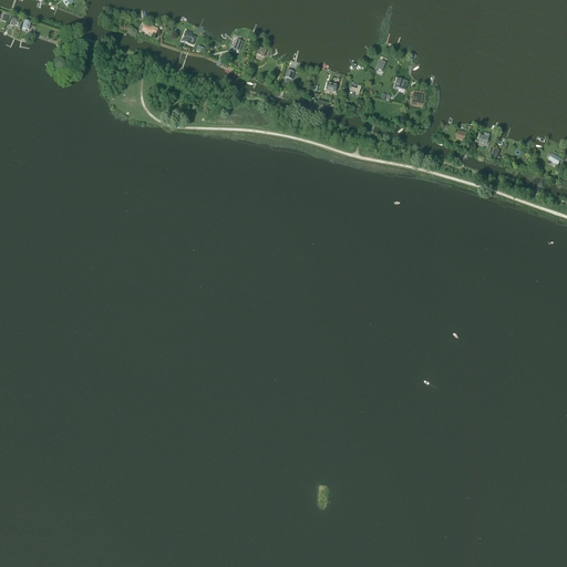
[(18,24),(20,20),(13,17),(12,21),(11,21),(10,22),(11,22),(10,26),(14,27),(16,23),(18,24)]
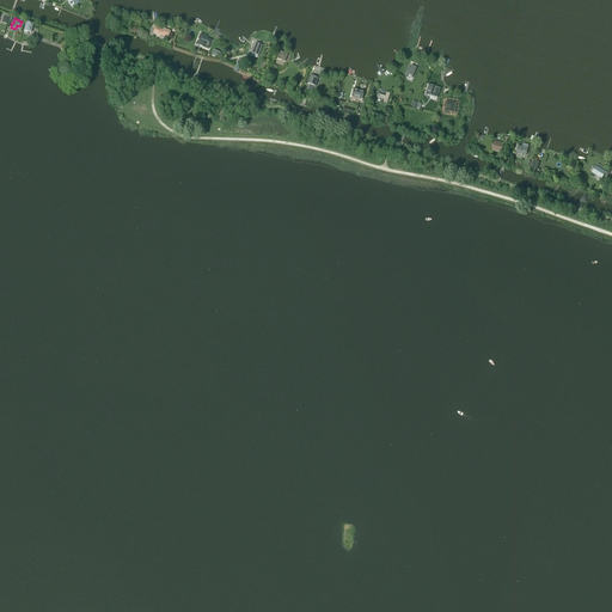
[(199,38),(199,40),(200,40),(204,42),(206,42),(206,43),(203,47),(209,49),(213,41),(208,38),(207,38),(207,37),(200,35),(199,38)]
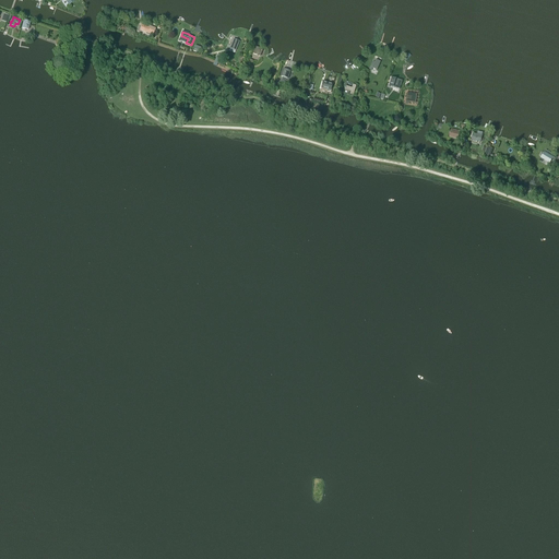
[(236,43),(233,42),(232,46),(230,46),(229,48),(236,50),(239,43),(236,42),(236,43)]
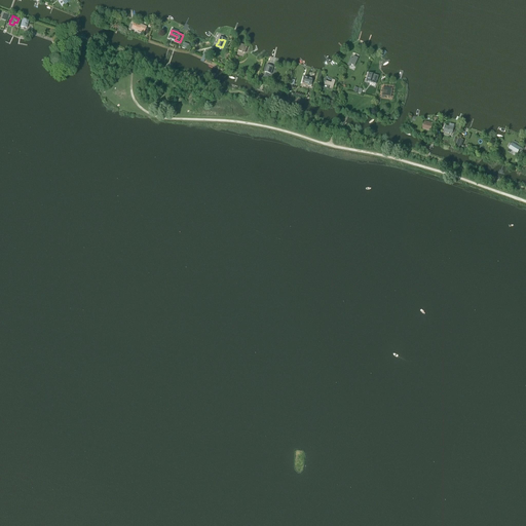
[(245,53),(247,47),(242,46),(243,45),(240,44),(237,50),(245,53)]
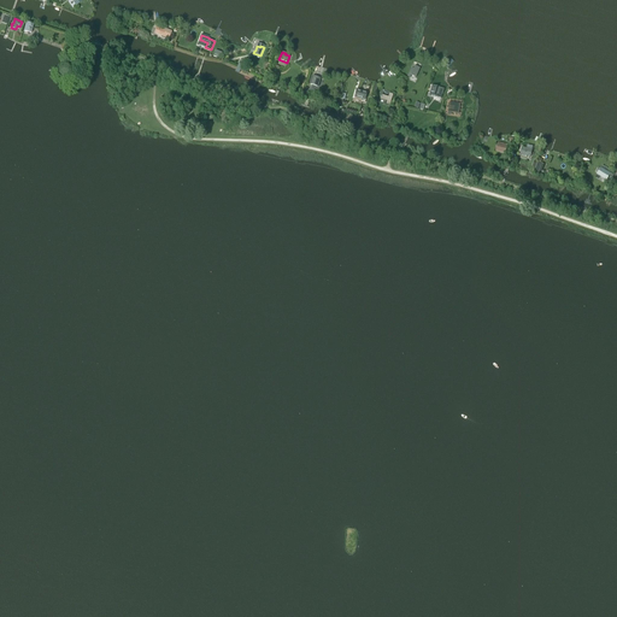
[(411,69),(407,77),(410,78),(411,76),(416,77),(419,69),(413,66),(412,69),(411,69)]
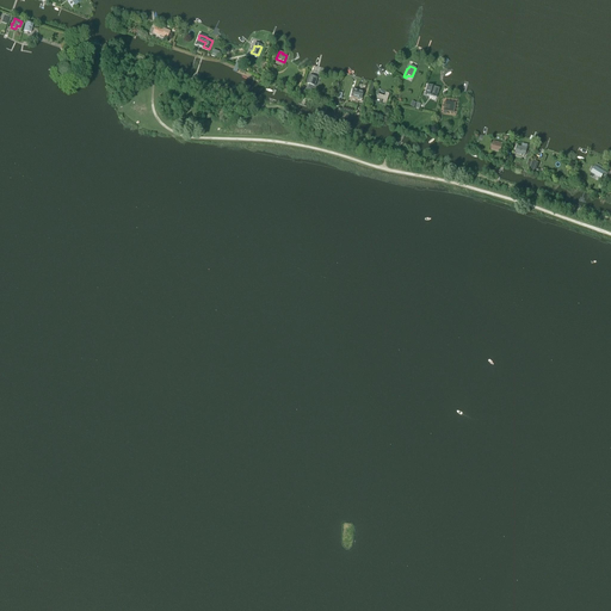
[(309,75),(307,84),(315,86),(318,78),(309,75)]
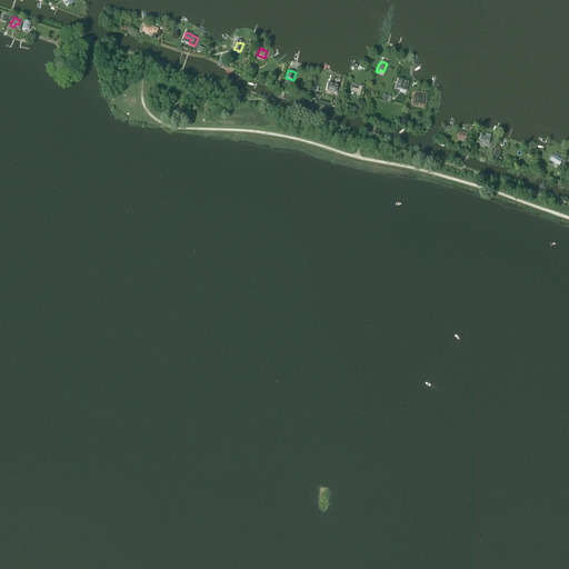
[(398,80),(396,87),(407,90),(409,82),(398,80)]
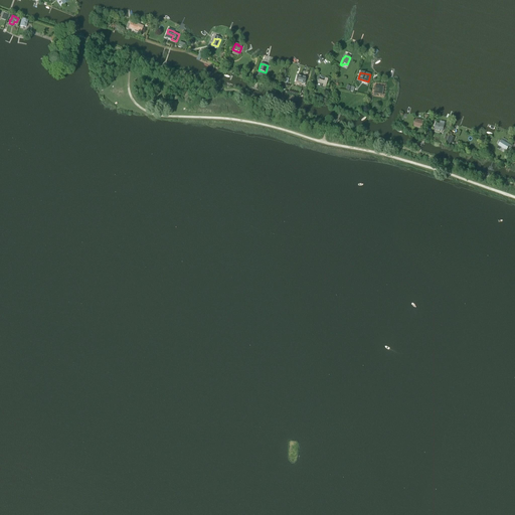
[(304,83),(306,77),(298,75),(296,81),(304,83)]
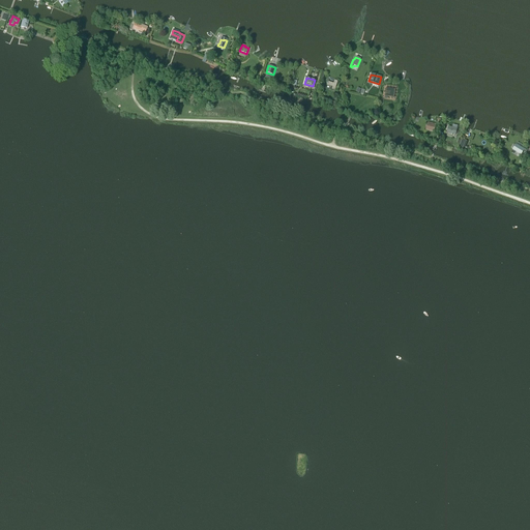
[(327,82),(326,85),(331,87),(331,89),(334,90),(337,82),(334,81),(333,84),(327,82)]
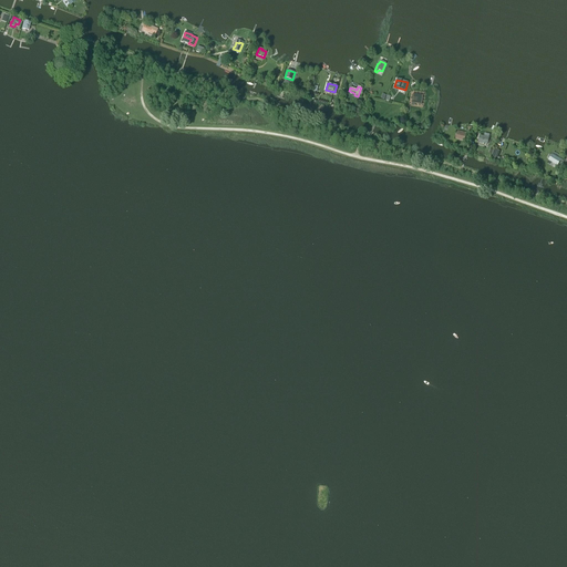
[(423,95),(413,94),(411,103),(422,105),(423,95)]
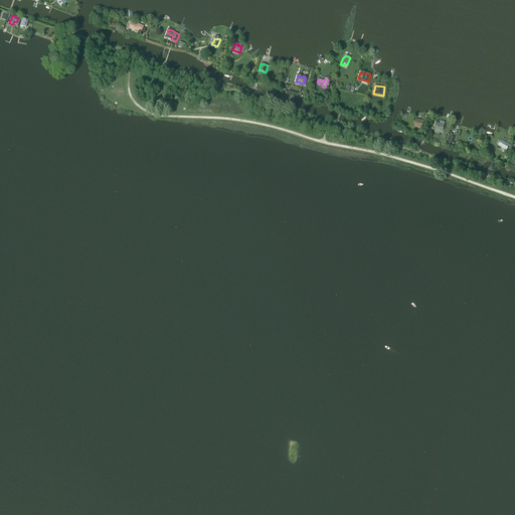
[(415,119),(413,126),(421,128),(423,121),(415,119)]
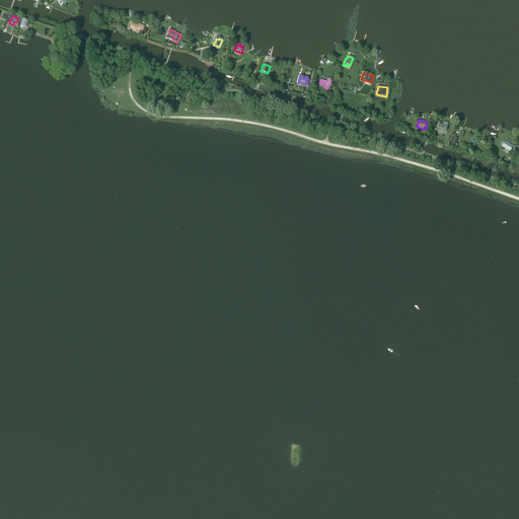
[(505,142),(503,147),(510,151),(512,148),(514,149),(515,147),(512,145),(511,146),(505,142)]
